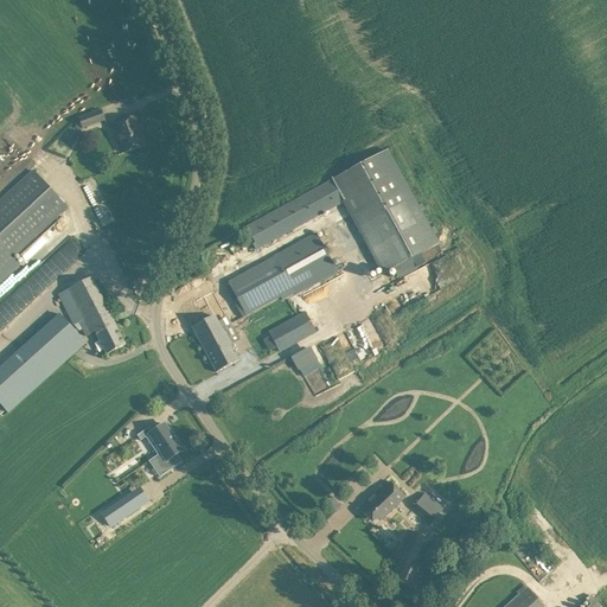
[(101,110),(78,119),(83,128),(104,120),(101,110)]
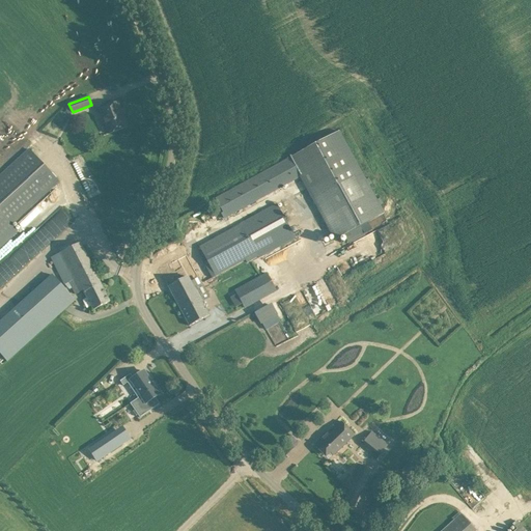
[(100,109),(109,134),(127,128),(117,103),(100,109)]
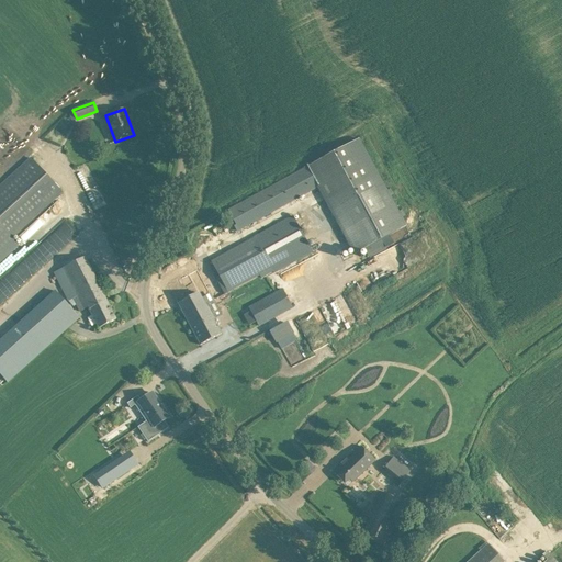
[(355,255),(407,226),(359,138),(307,167),(238,205),(228,211),(239,229),(249,225),(317,188),(355,255)]
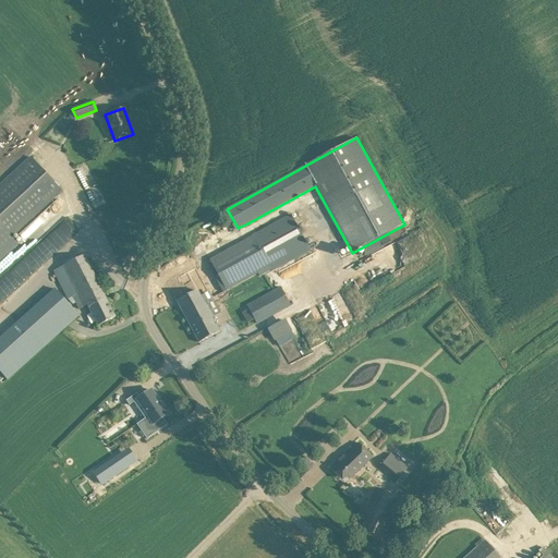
[(0,258),(17,243),(11,237),(61,191),(31,157),(0,184),(0,258)]
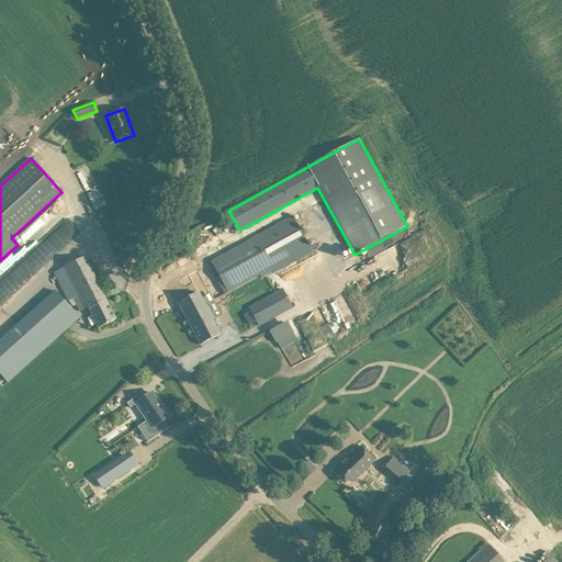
[(221,256),(212,261),(222,280),(228,292),(259,276),(265,272),(271,269),(273,273),(312,253),(310,248),(293,217),(221,256)]
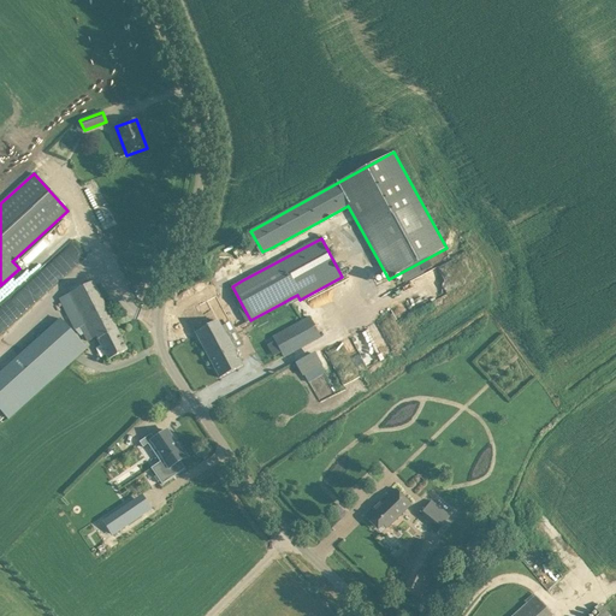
[(0,333),(3,336),(46,292),(30,278),(0,307),(0,333)]
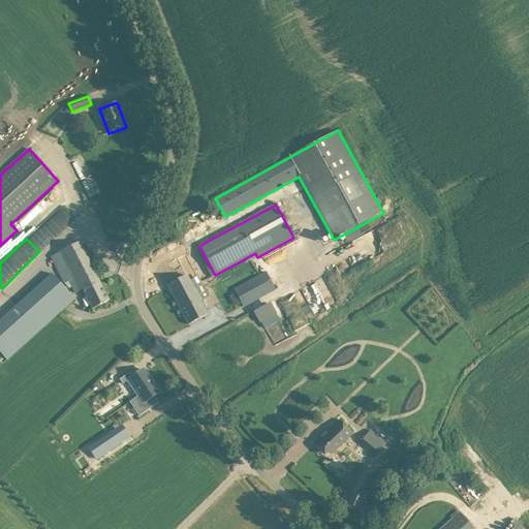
[(93,309),(100,306),(110,301),(80,242),(51,256),(64,283),(69,281),(75,292),(83,289),(93,309)]
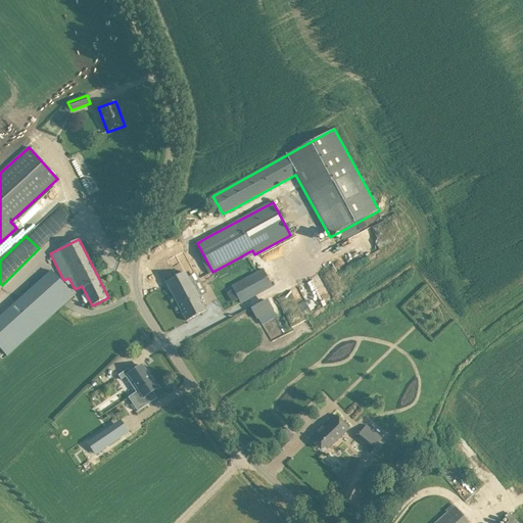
[(177,254),(156,266),(186,321),(205,311),(197,293),(192,285),(199,281),(183,250),(177,254)]
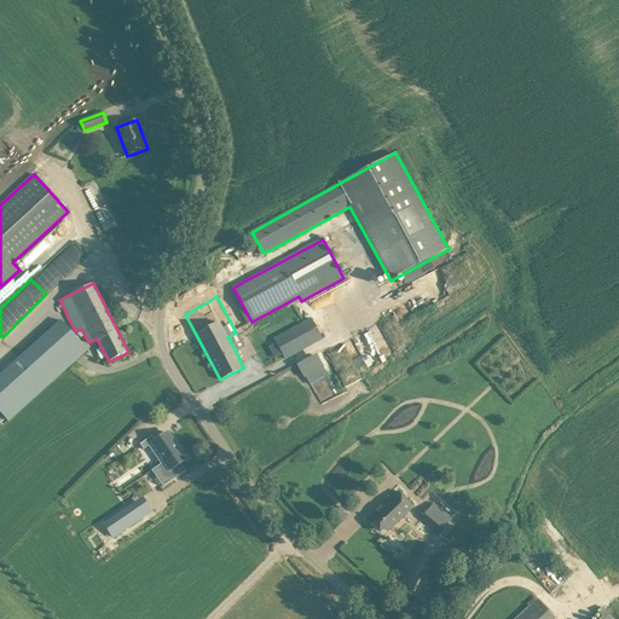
[(273,339),(285,359),(320,340),(310,319),(273,339)]
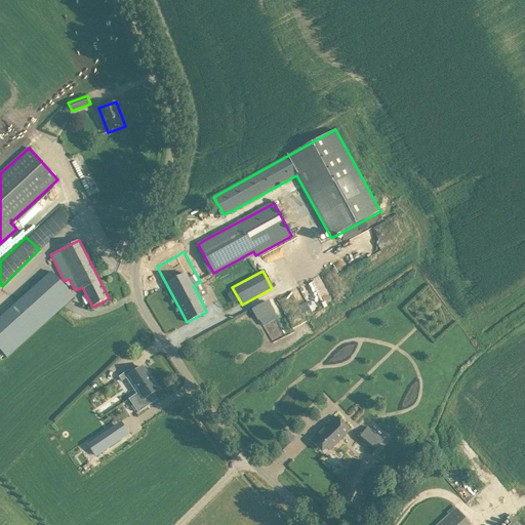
[(51,272),(0,318),(0,348),(7,356),(74,296),(51,272)]
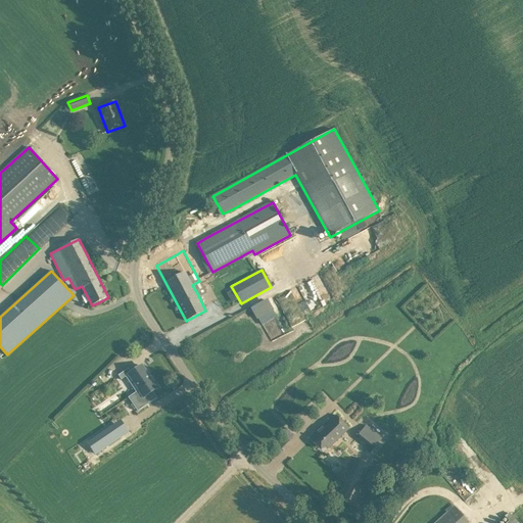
[(266,298),(249,308),(256,320),(273,310),(266,298)]
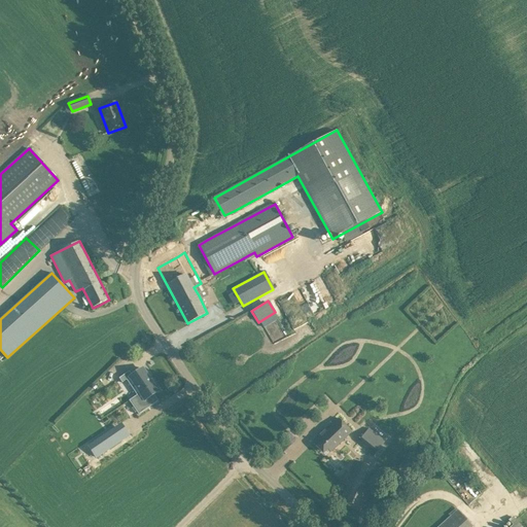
[(129,372),(119,378),(123,383),(127,380),(137,395),(129,400),(138,414),(157,401),(153,394),(157,391),(148,378),(142,369),(132,375),(129,372)]
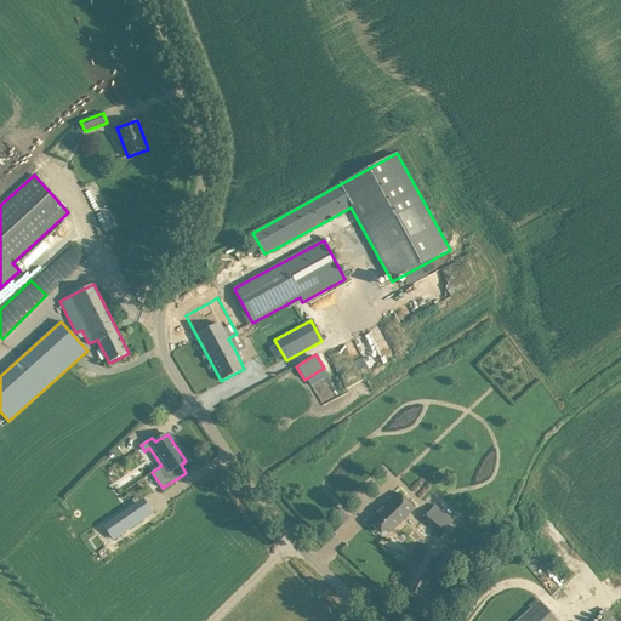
[(90,527),(152,466),(134,446),(72,507),(90,527)]
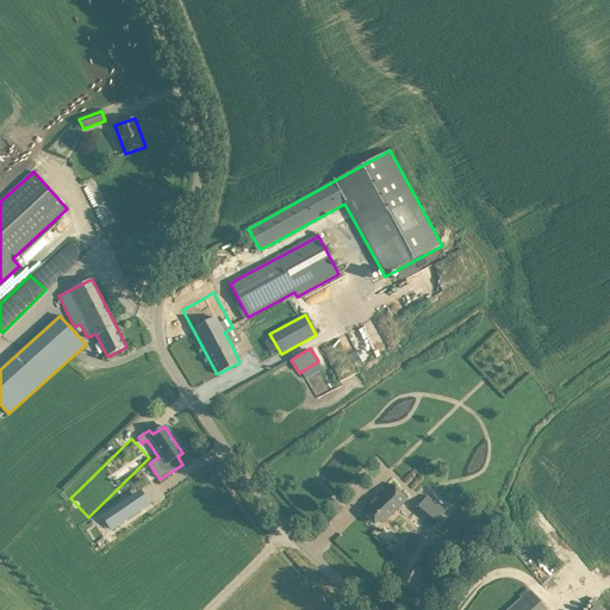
[(392,484),(362,512),(371,521),(374,524),(379,520),(381,523),(383,523),(408,499),(392,484)]
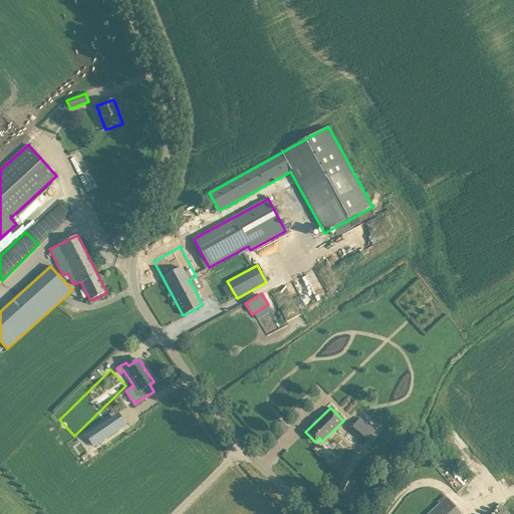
[(111,418),(86,435),(94,446),(119,430),(119,429),(111,418)]
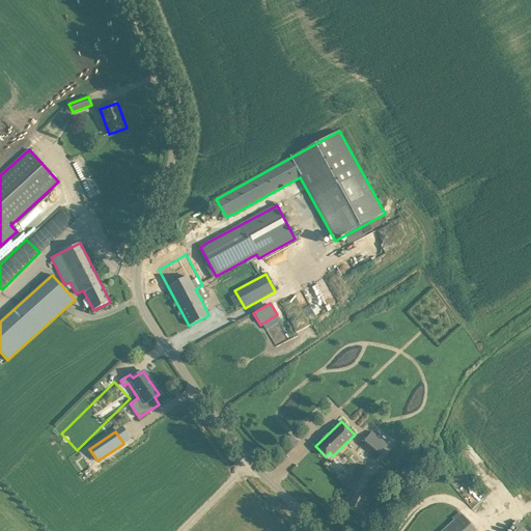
[(364,441),(361,444),(370,451),(374,454),(372,456),(376,459),(388,445),(372,432),(371,431),(364,441)]
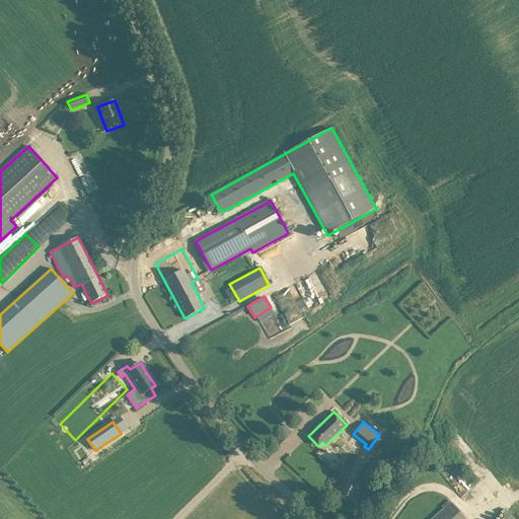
[(342,478),(335,495),(354,504),(359,495),(372,463),(352,454),(345,472),(342,478)]
